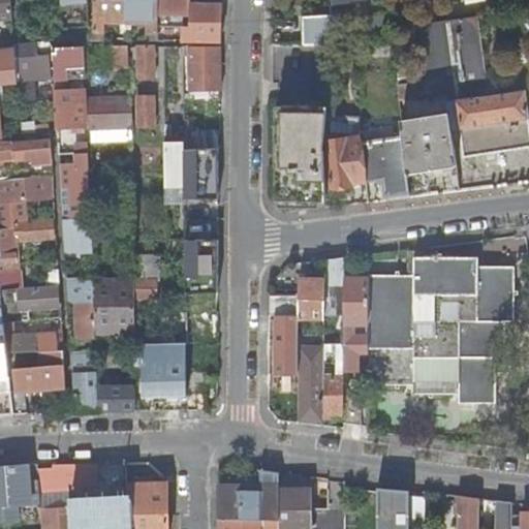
[(0,0),(0,20),(12,19),(9,0),(0,0)]
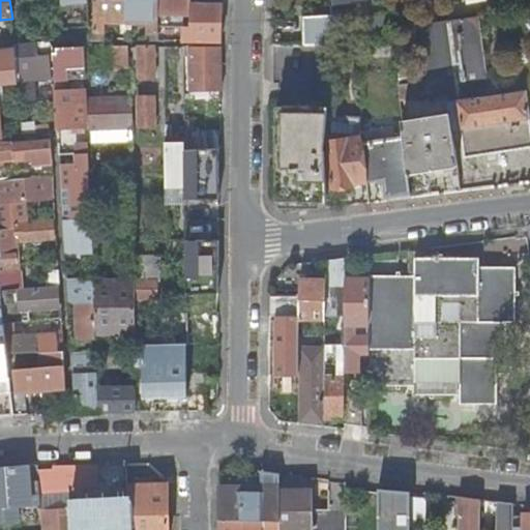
[(88,0),(89,3),(91,40),(106,40),(105,30),(105,28),(105,19),(148,20),(148,40),(222,41),(223,31),(224,3),(192,2),(190,0),(88,0)]
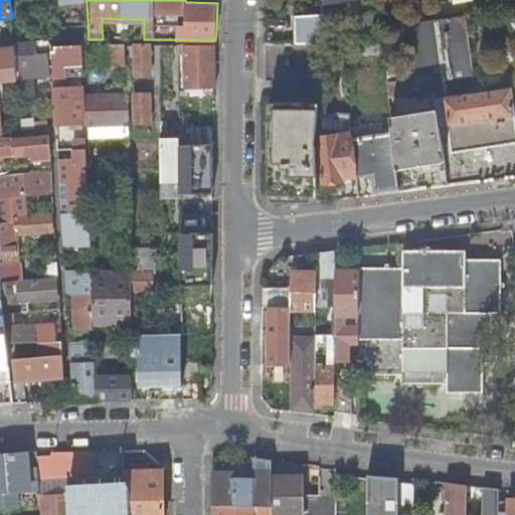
[(63,39),(89,39),(87,3),(61,6),(63,39)]
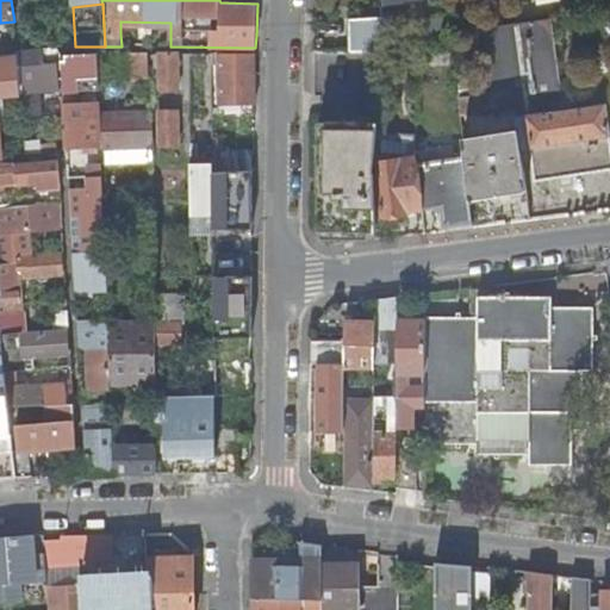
[(566,110),(553,18),(485,27),(496,91),(466,97),(459,97),(461,113),(516,106),(517,117),(566,110)]
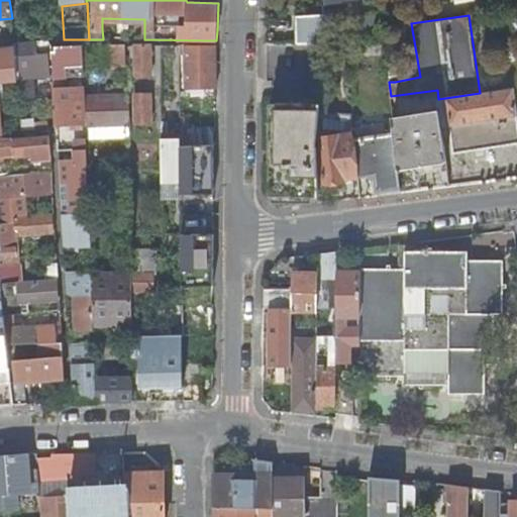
[(297,17),(296,43),(325,44),(326,43),(328,17),(297,17)]
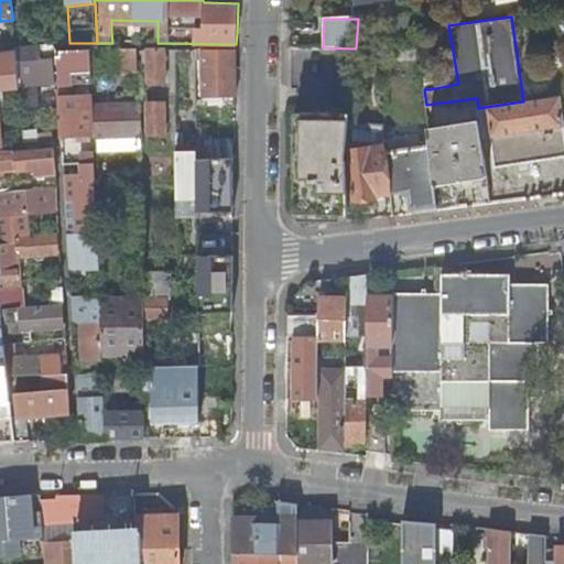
[(54,84),(52,45),(40,46),(15,47),(15,52),(19,88),(20,108),(39,106),(38,85),(54,84)]
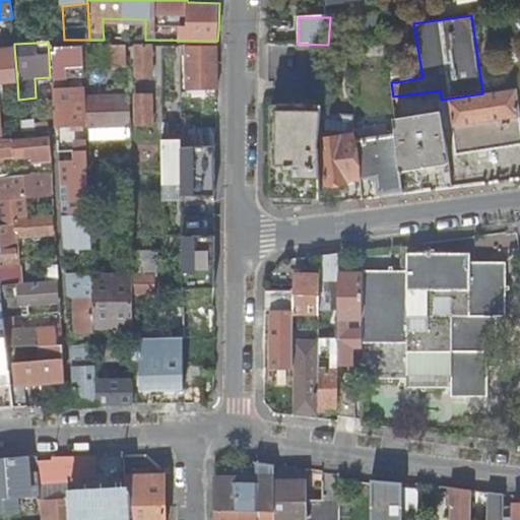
[(83,46),(51,48),(53,79),(85,78),(83,46)]
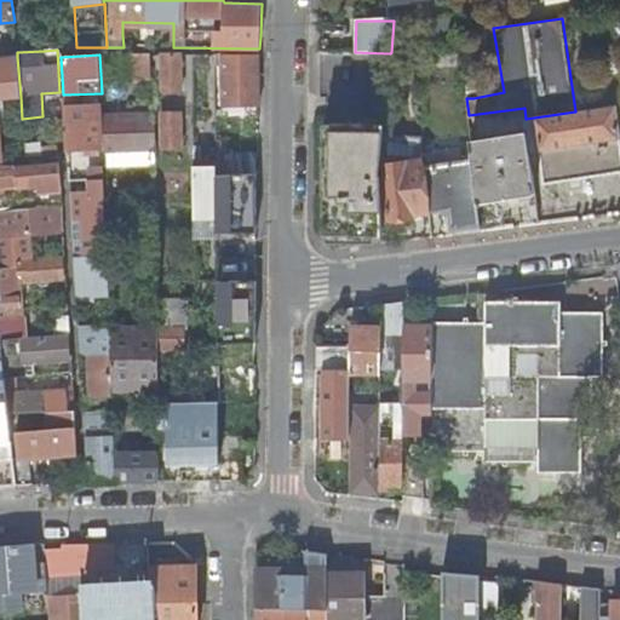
[(147,55),(121,55),(121,74),(147,74),(147,55)]
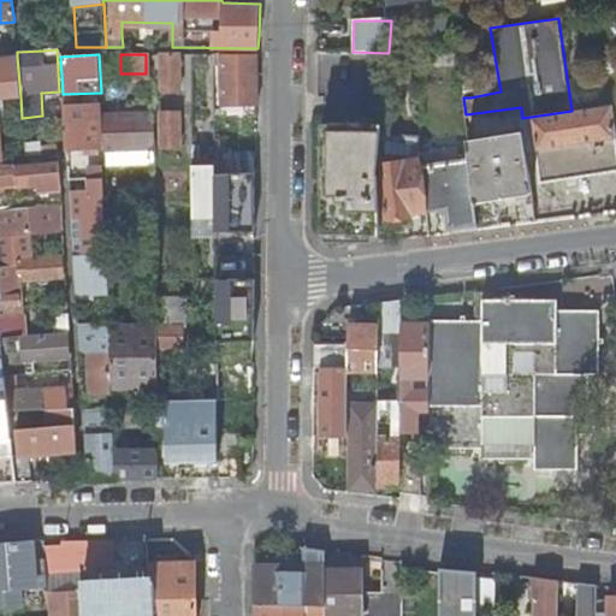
[(161,55),(155,55),(155,61),(161,61),(161,89),(181,90),(179,54),(161,54),(161,55)]
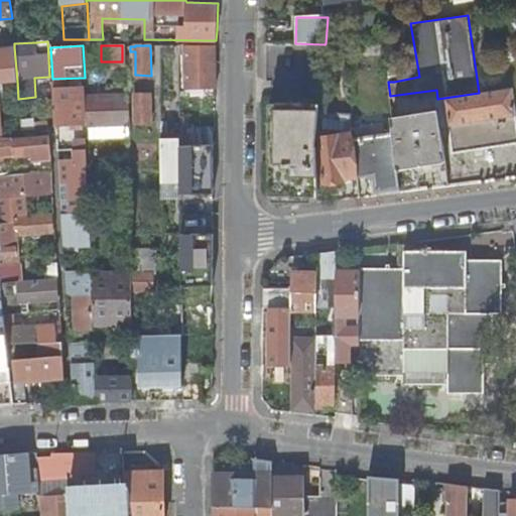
[(174,45),(161,45),(161,56),(173,56),(174,45)]
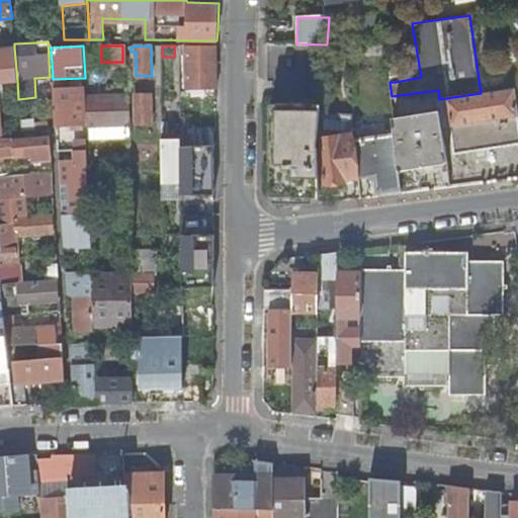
[(185,87),(217,87),(217,47),(185,47),(185,87)]
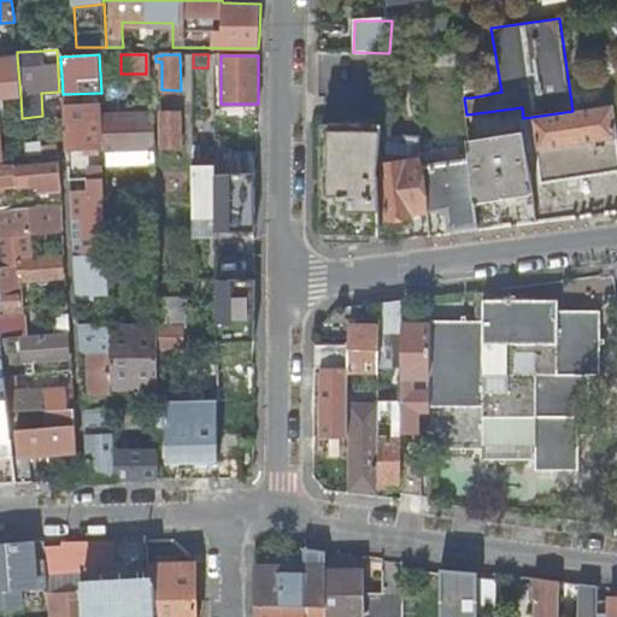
[(0,99),(21,97),(17,57),(0,58),(0,99)]
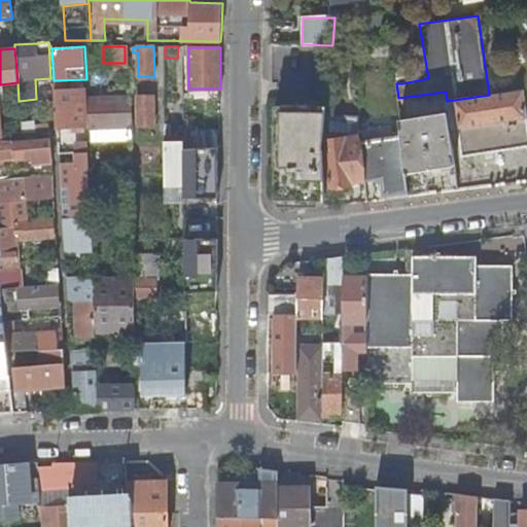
[(59,127),(82,126),(84,126),(82,90),(57,92),(59,127)]
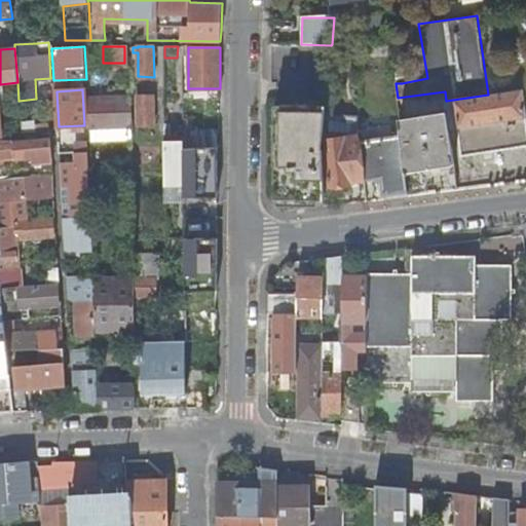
[(488,95),(446,101),(447,111),(452,146),(461,145),(462,155),(525,145),(525,114),(523,89),(488,95)]
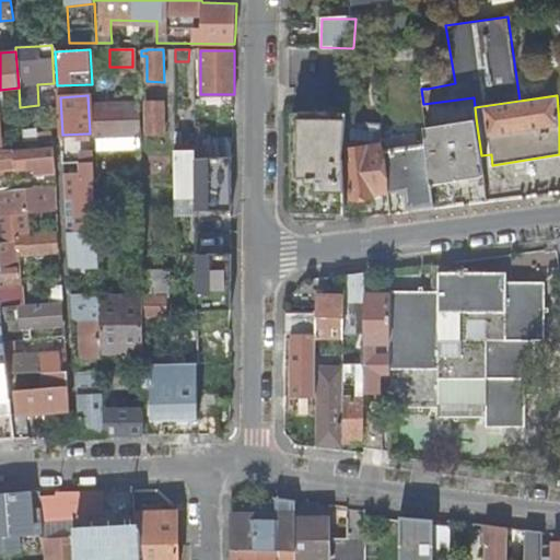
[(148,135),(164,135),(164,102),(147,102),(148,135)]
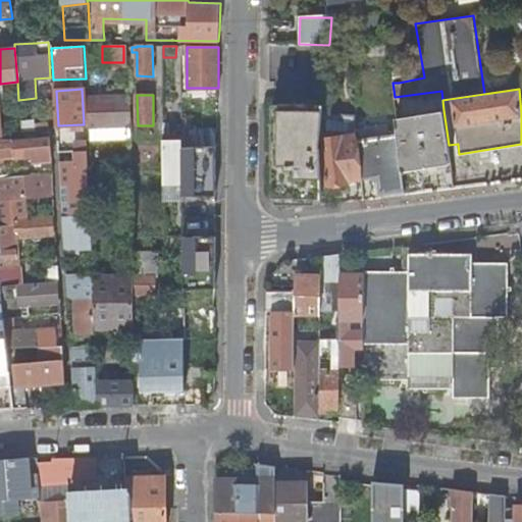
[(132,129),(133,129),(133,96),(86,98),(88,132),(91,132),(132,129)]
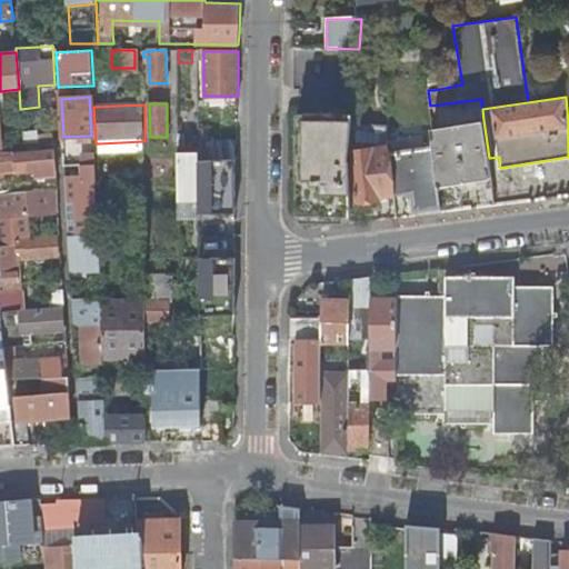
[(305,177),(298,177),(298,215),(351,216),(352,160),(350,160),(353,113),(306,113),(305,177)]
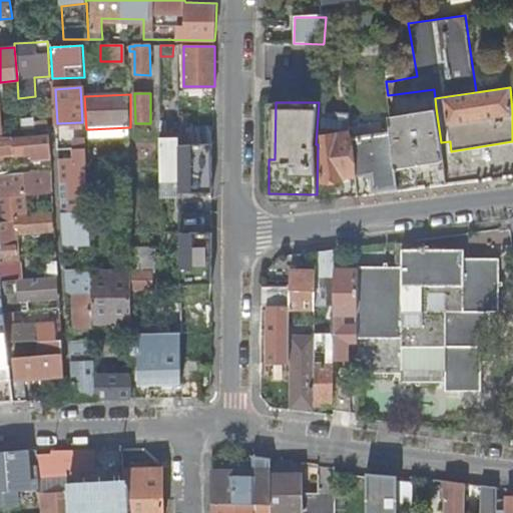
[(436,108),(390,116),(392,133),(398,192),(420,189),(419,180),(425,179),(423,170),(431,169),(434,187),(447,185),(441,142),(436,108)]
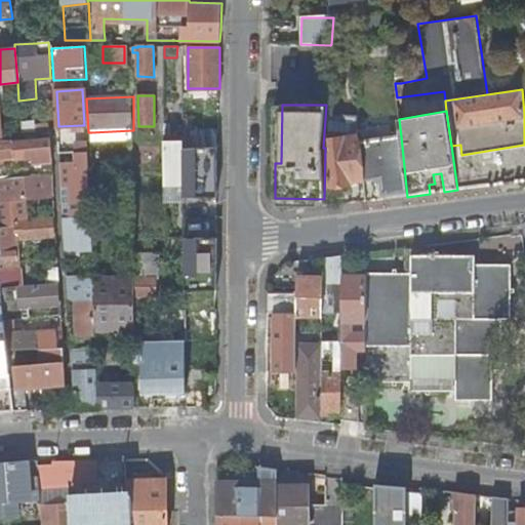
[(34,121),(21,122),(22,133),(26,133),(49,131),(48,123),(35,125),(34,121)]
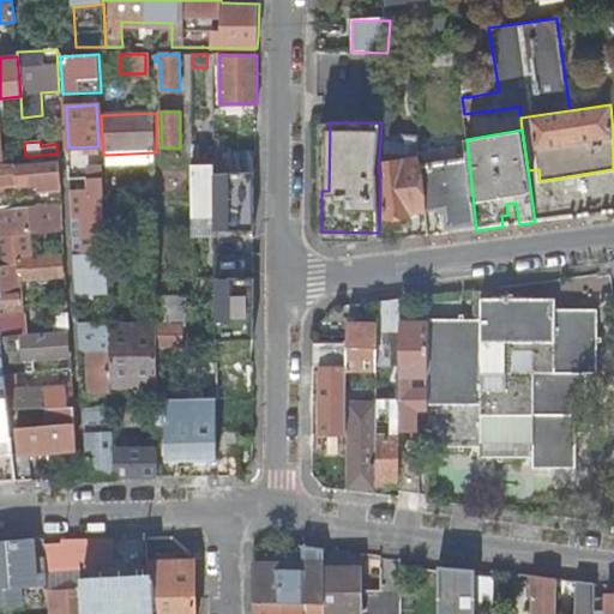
[(96,146),(68,148),(65,149),(66,160),(96,157),(96,146)]
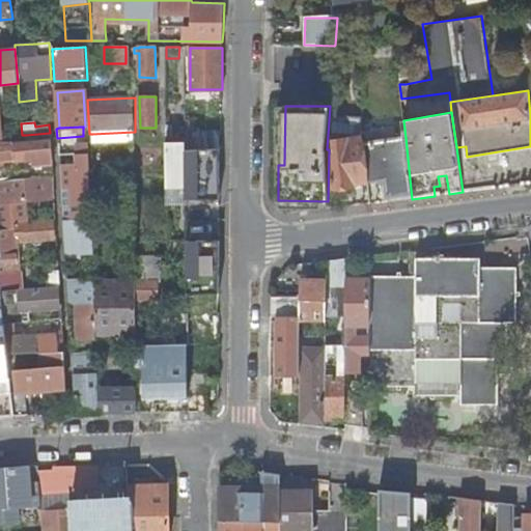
[(363,131),(362,142),(397,138),(396,127),(363,131)]
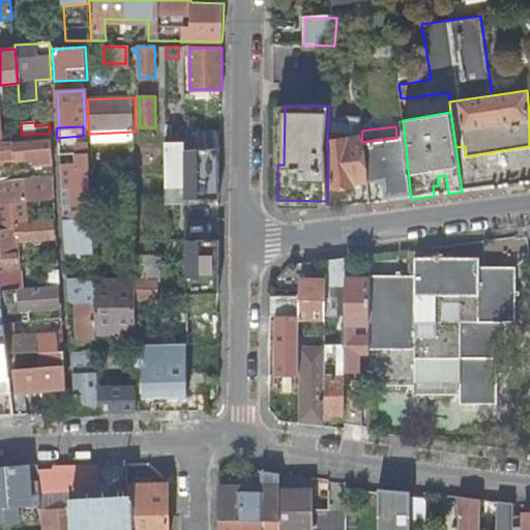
[(134,131),(92,134),(93,145),(135,144),(134,131)]
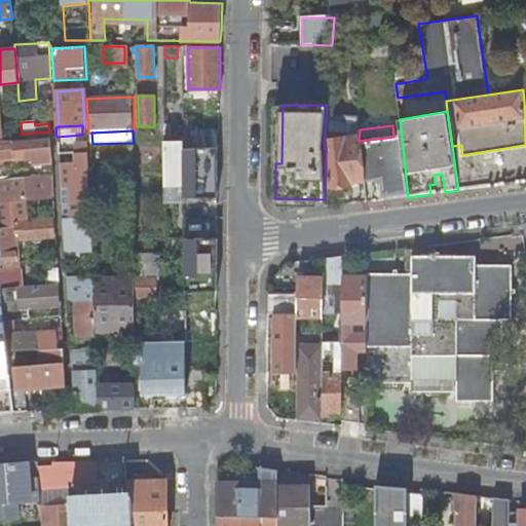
[(184,137),(184,145),(187,145),(205,145),(219,145),(219,130),(183,130),(184,137)]
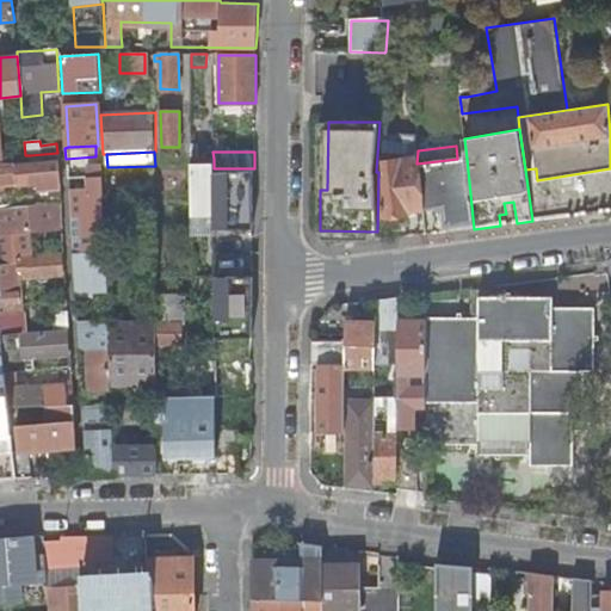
[(214,180),(214,168),(214,159),(191,160),(192,232),(214,233),(214,180)]
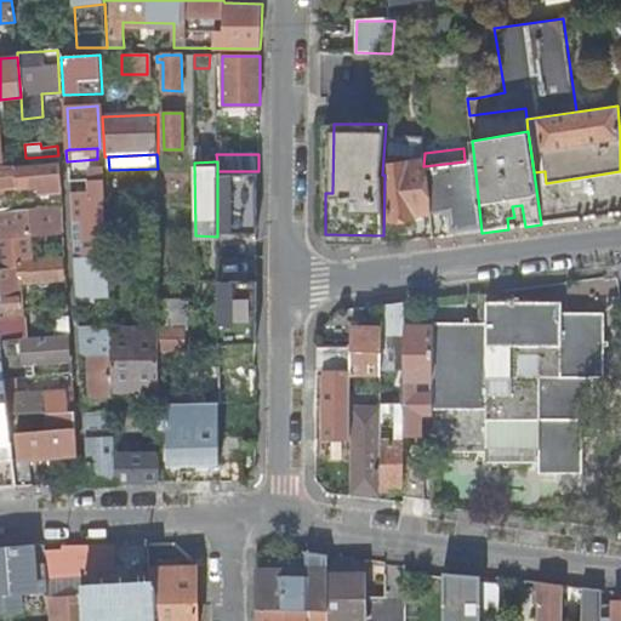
[(415,215),(428,212),(422,167),(421,161),(385,165),(391,220),(415,216),(415,215)]
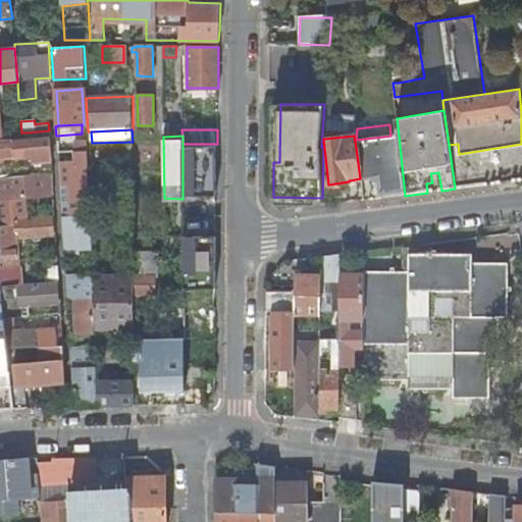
[(390,136),(356,140),(355,141),(360,178),(379,176),(382,199),(405,196),(399,136),(390,136)]
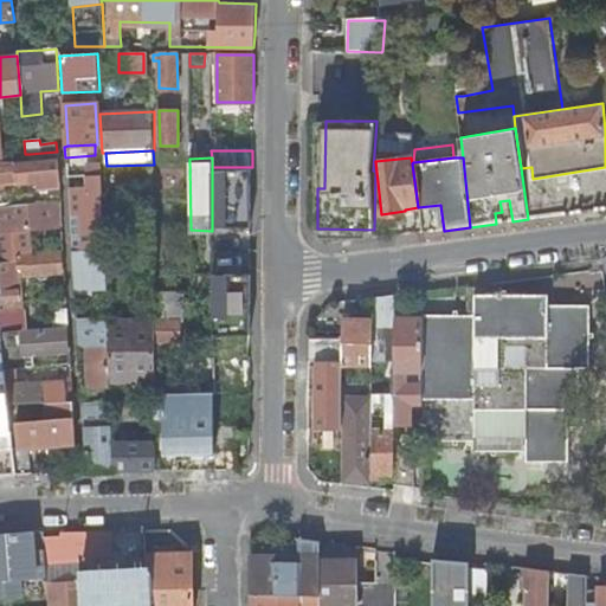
[(89,214),(81,214),(82,221),(83,252),(71,252),(72,283),(86,282),(107,281),(105,250),(102,159),(85,160),(88,192),(89,214)]
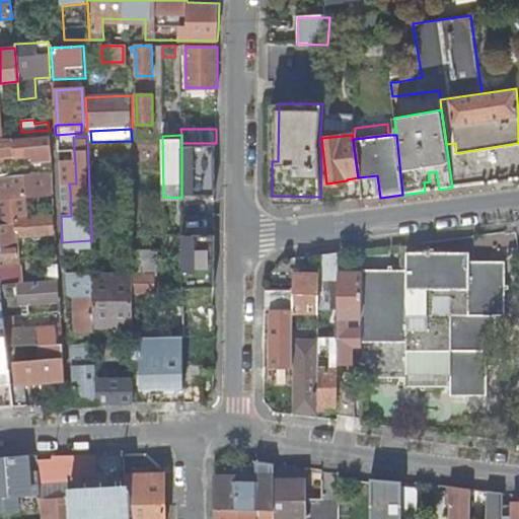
[(49,137),(13,141),(14,155),(40,153),(41,162),(51,161),(49,137)]
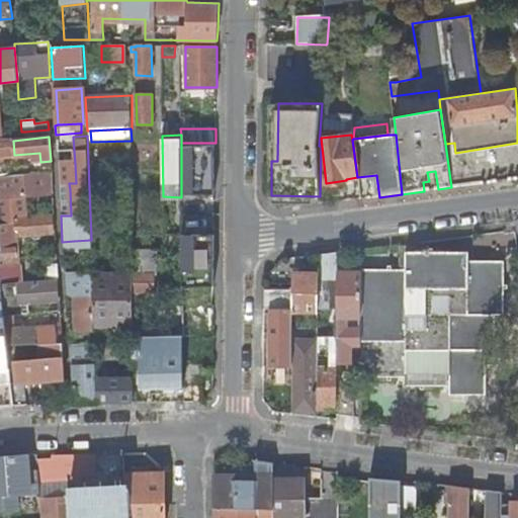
[(203,162),(202,143),(184,143),(185,162),(203,162)]
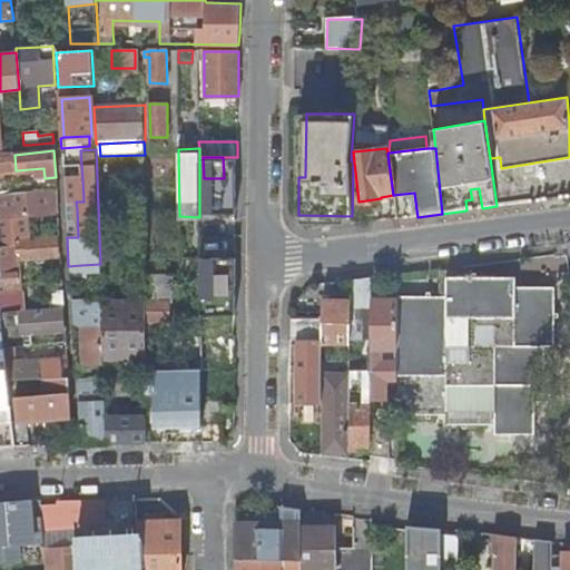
[(173,158),(145,158),(145,177),(173,177),(173,158)]
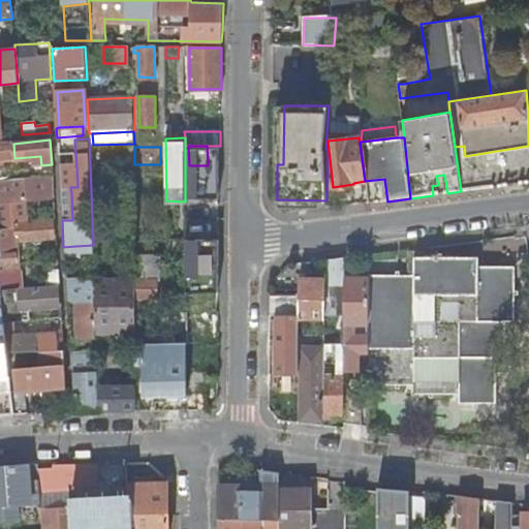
[(70,187),(69,167),(59,168),(60,194),(71,193),(70,187)]
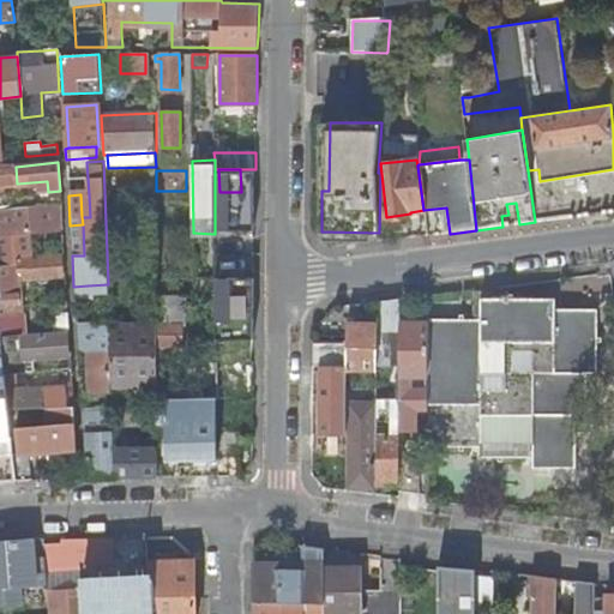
[(2,208),(17,206),(17,197),(7,199),(1,199),(2,208)]
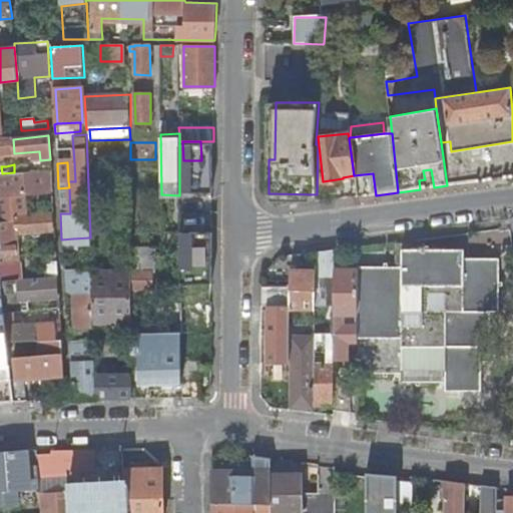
[(51,170),(39,171),(40,187),(51,186),(51,170)]
